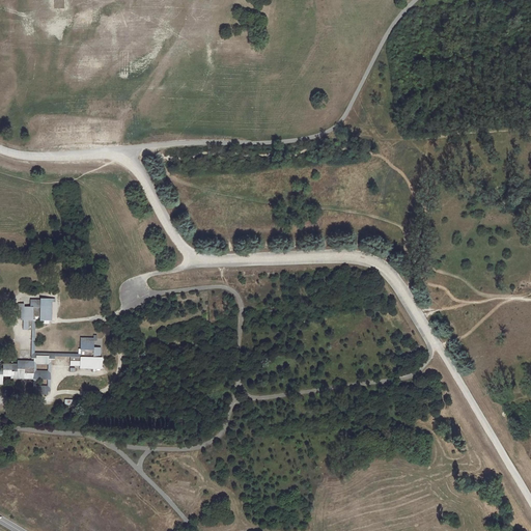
[(39,307),(48,307),(51,307),(51,301),(51,298),(39,298),(39,300),(39,307)]
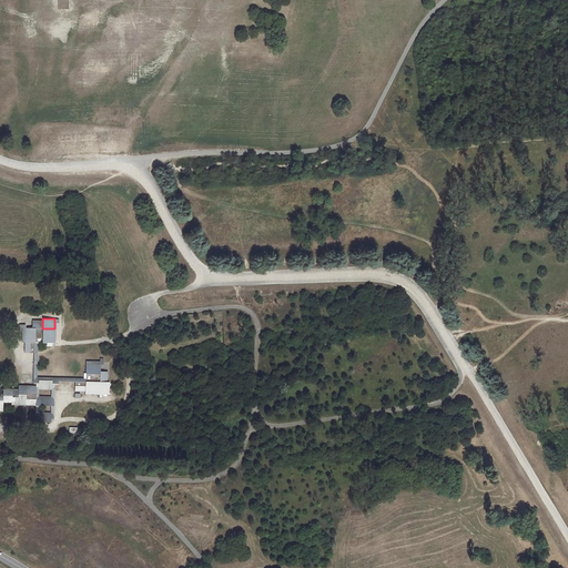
[(31,327),(24,327),(23,342),(23,353),(33,353),(37,353),(37,344),(42,344),(42,346),(51,346),(51,328),(42,328),(42,321),(31,320),(31,327)]
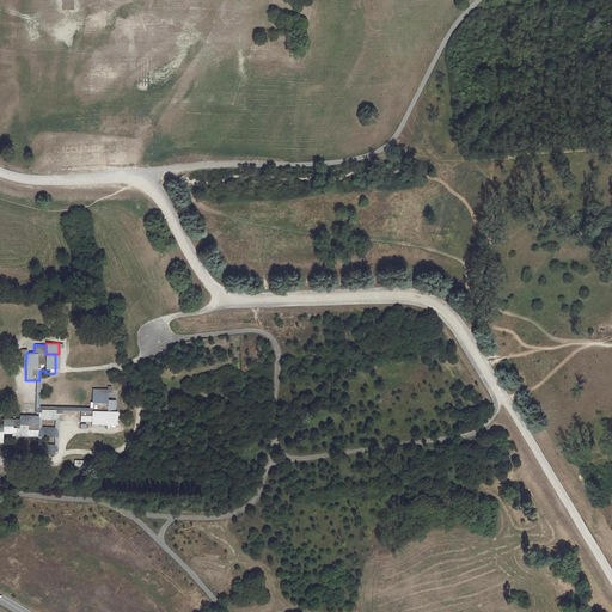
[(41,409),(55,409),(55,418),(55,427),(54,436),(54,444),(54,451),(56,451),(57,414),(62,414),(62,410),(80,410),(80,407),(40,405),(40,380),(36,380),(36,412),(38,412),(41,412),(41,409)]
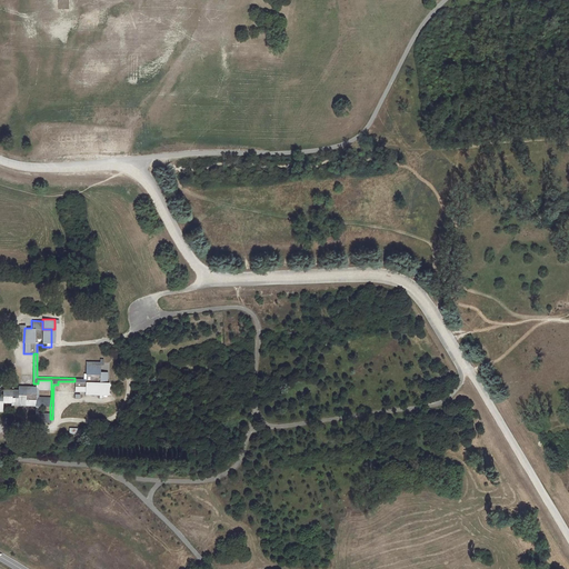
[(75,381),(75,391),(85,391),(99,391),(99,382),(107,382),(107,371),(100,371),(100,365),(86,365),(85,373),(83,373),(83,379),(75,378),(75,381)]
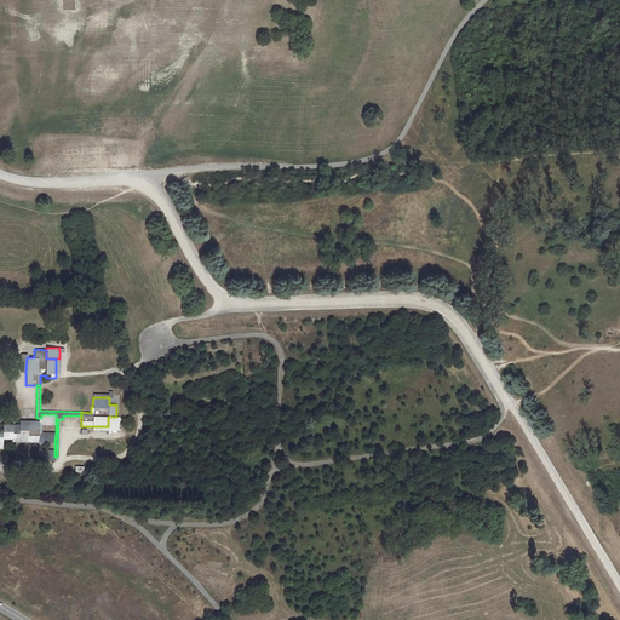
[(0,448),(3,448),(3,438),(12,438),(12,437),(18,437),(18,442),(38,442),(38,455),(40,455),(40,459),(55,460),(55,457),(55,449),(41,449),(41,442),(55,442),(56,432),(41,431),(41,424),(56,424),(56,414),(41,414),(41,418),(39,418),(39,420),(19,420),(19,424),(3,424),(3,430),(0,429),(0,448)]
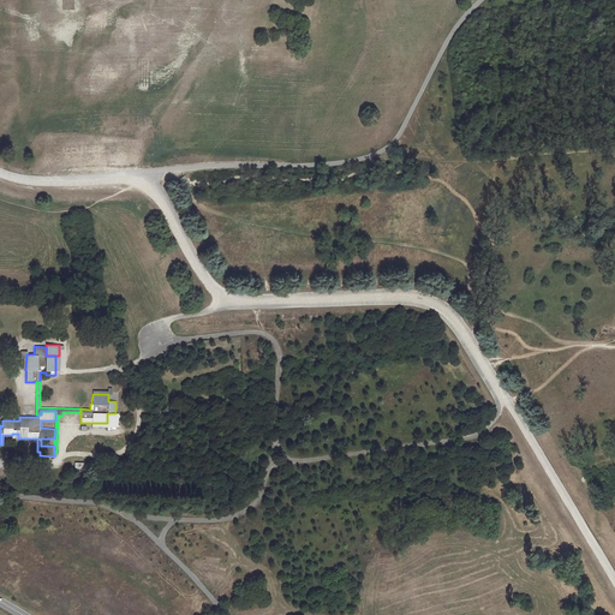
[(115,413),(107,413),(107,423),(91,423),(91,427),(118,427),(118,413),(115,413)]
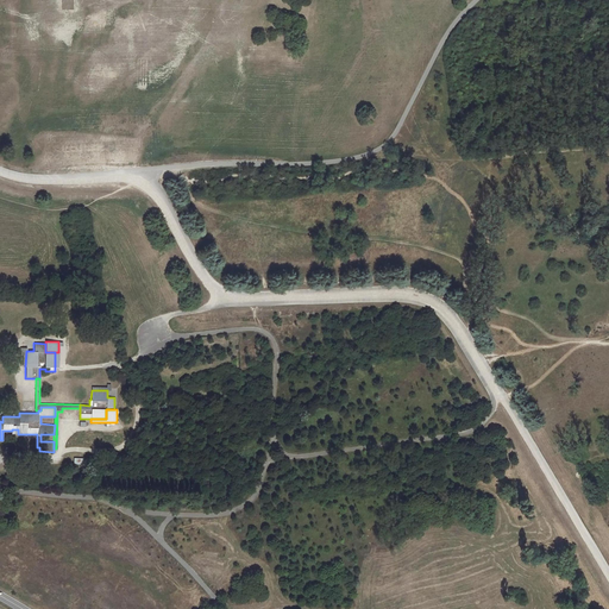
All buildings are outlined.
